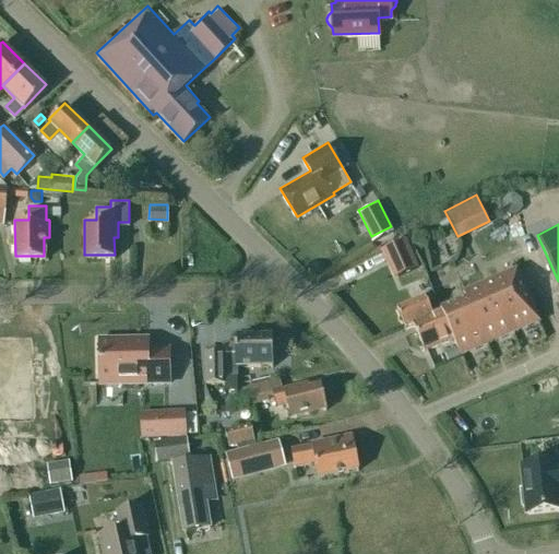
[(397,273),(417,264),(405,237),(384,246),(397,273)]
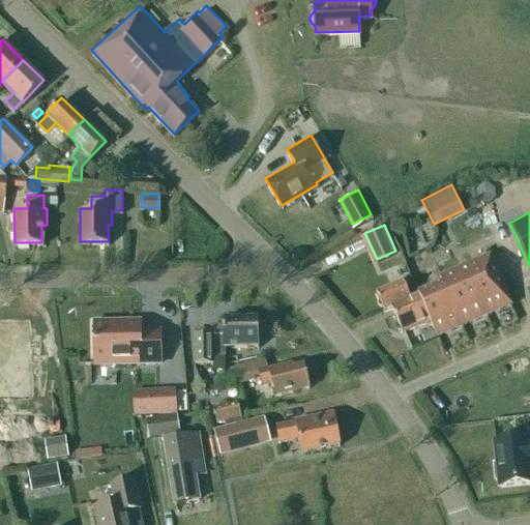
[(512,304),(502,283),(491,254),(439,275),(442,282),(418,292),(418,293),(413,295),(406,278),(379,289),(386,308),(393,304),(405,330),(430,320),(436,337),(512,304)]
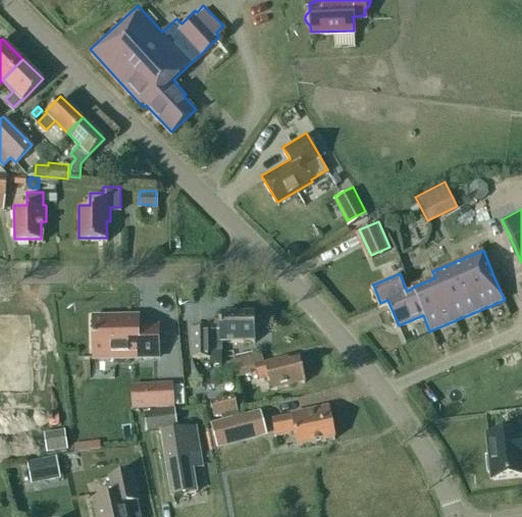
[(254,311),(219,311),(219,317),(219,328),(209,328),(208,328),(208,327),(192,327),(192,356),(210,355),(210,350),(221,350),(221,340),(255,339),(254,311)]
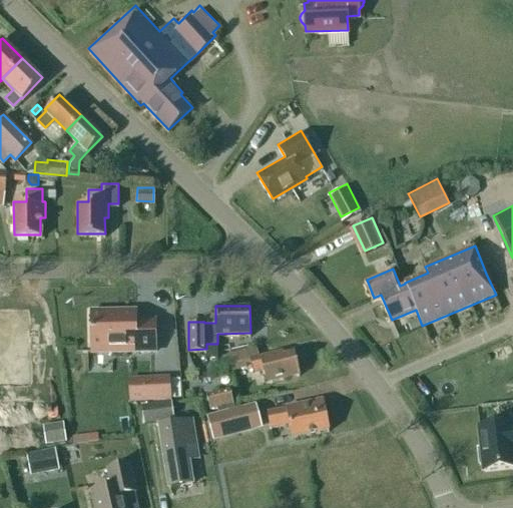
[(135,318),(135,308),(91,308),(91,349),(155,348),(155,318),(135,318)]
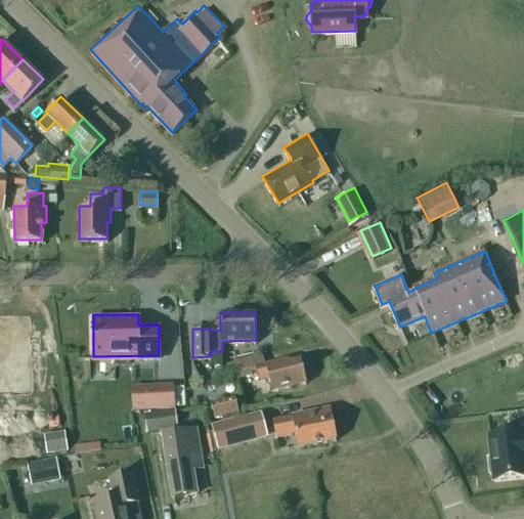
[(0,385),(27,385),(27,336),(25,336),(25,315),(0,315),(0,385)]
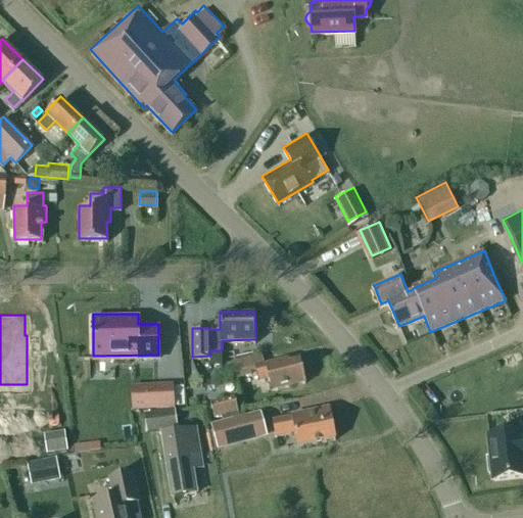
[(220,329),(220,318),(209,318),(209,329),(220,329)]
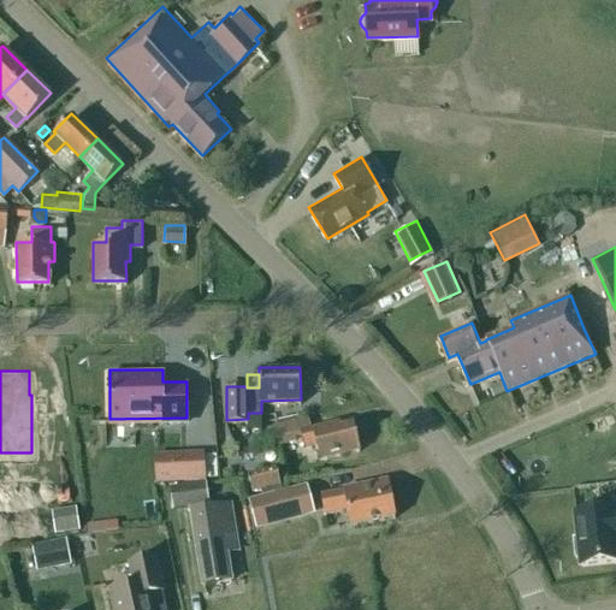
[(502,382),(490,386),(493,396),(505,390),(502,382)]
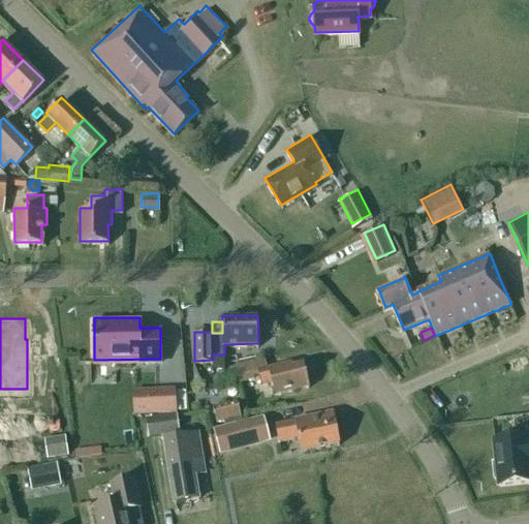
[(292,360),(267,366),(263,356),(234,363),(239,380),(254,376),(253,372),(259,371),(262,382),(273,379),(276,392),(309,383),(303,361),(293,363),(292,360)]
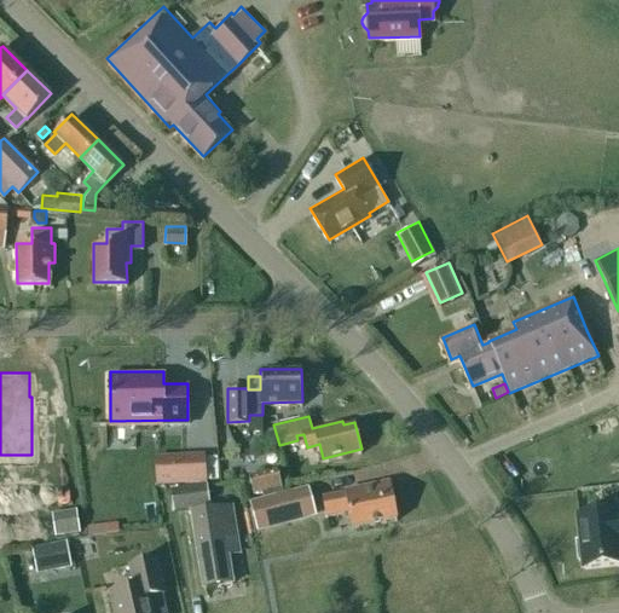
[(204,451),(154,454),(156,483),(206,480),(204,451)]
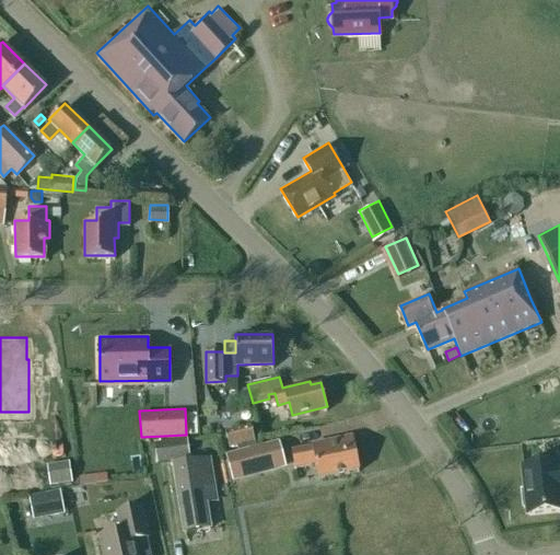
[(229,446),(255,439),(251,421),(224,428),(229,446)]
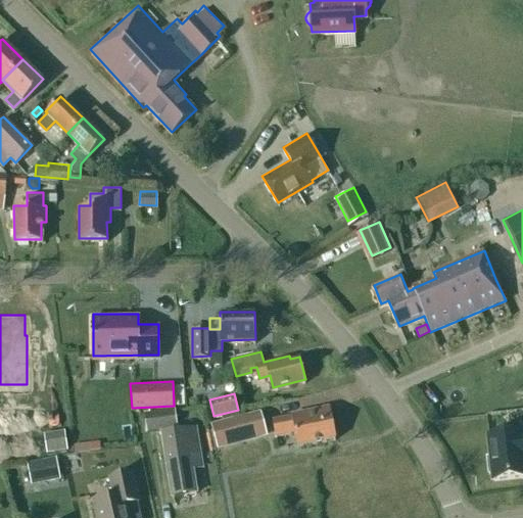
[(298,443),(335,436),(328,405),(291,412),(292,414),(273,418),(276,433),(295,429),(298,443)]
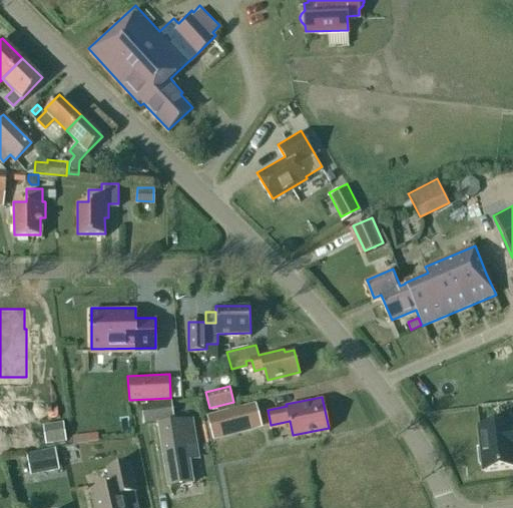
[(144,422),(174,417),(171,398),(141,403),(144,422)]
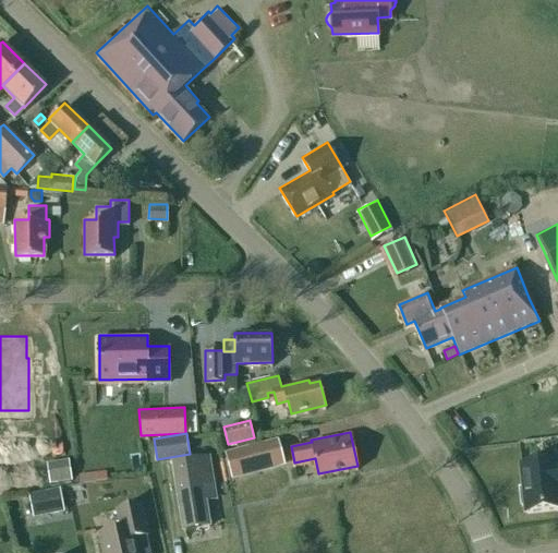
[(279,436),(226,451),(231,471),(284,457),(279,436)]
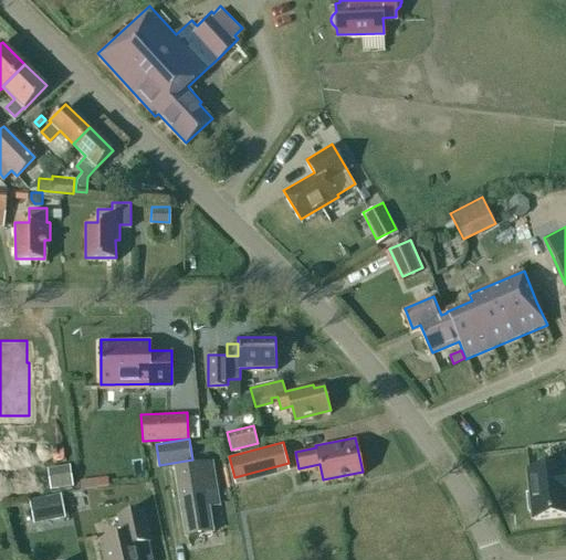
[(186,534),(212,529),(208,503),(218,500),(211,460),(175,465),(186,534)]
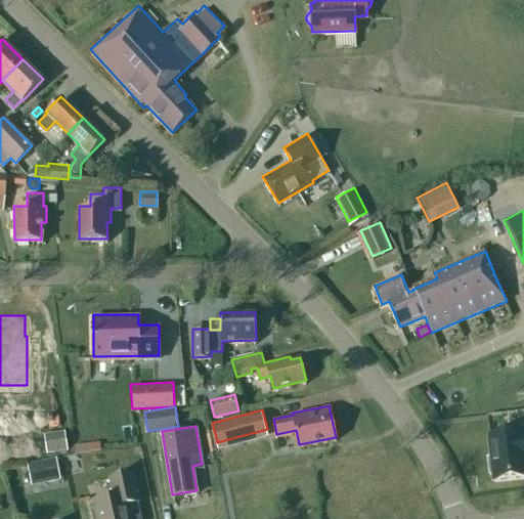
[(523,431),(521,432),(520,430),(489,433),(492,455),(487,456),(489,471),(494,471),(494,478),(523,474),(523,466),(523,459),(523,458),(523,431)]
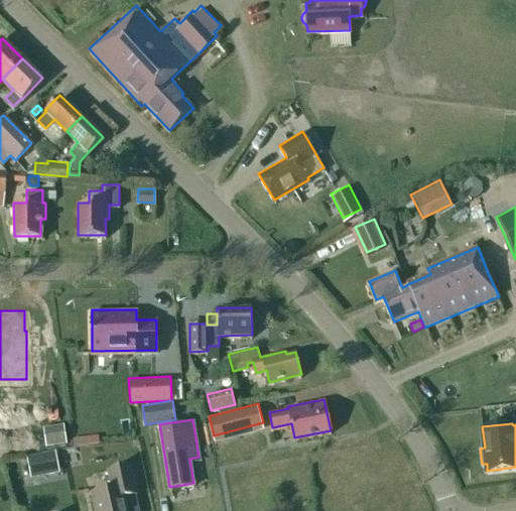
[(56,450),(41,453),(45,473),(60,470),(56,450)]
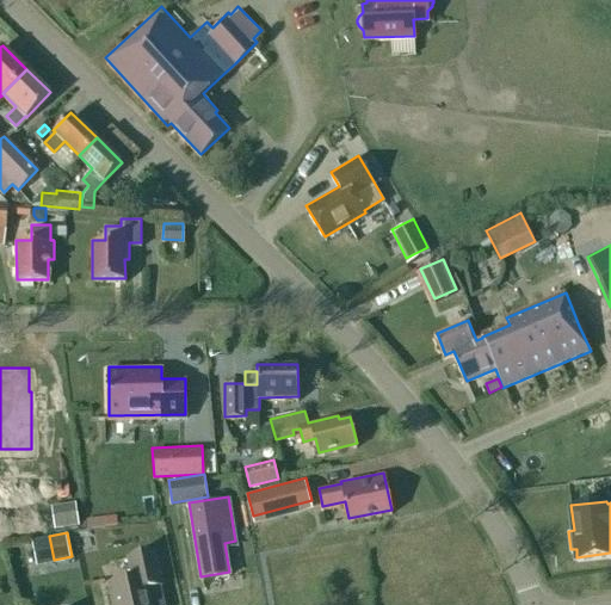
[(113,604),(150,604),(147,585),(160,582),(153,550),(128,555),(133,578),(110,582),(113,604)]
